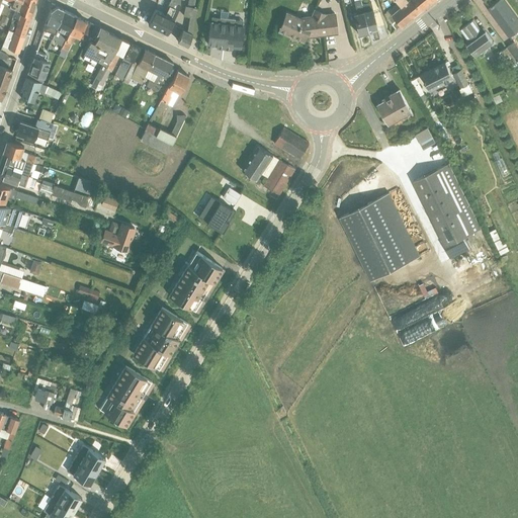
[(0,0),(0,14),(1,13),(5,3),(12,5),(13,0),(0,0)]
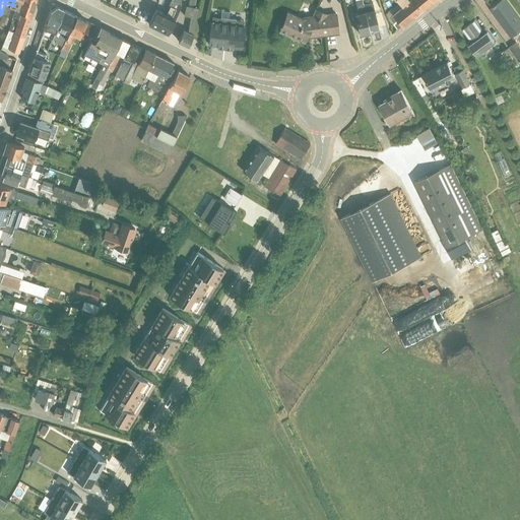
[(0,14),(0,25),(2,21),(4,22),(10,8),(15,10),(14,11),(16,12),(21,0),(13,0),(12,5),(5,3),(1,13),(0,14)]
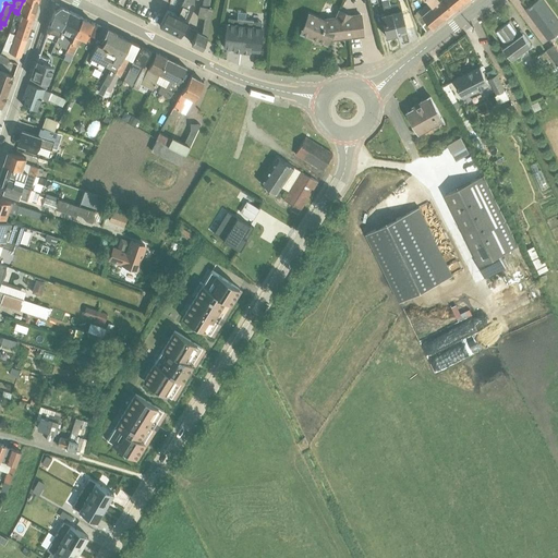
[(23,0),(17,13),(34,20),(39,0),(23,0)]
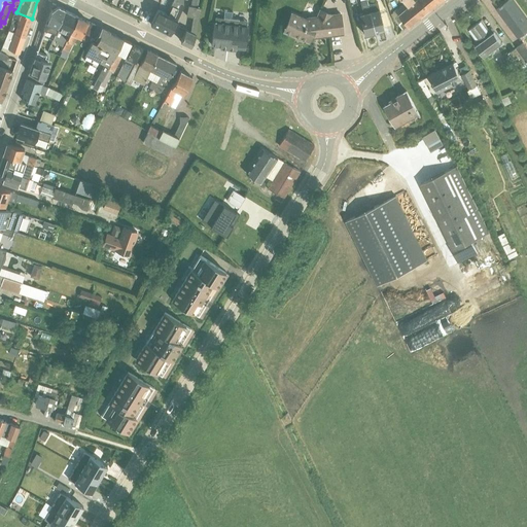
[(172,16),(167,14),(159,10),(151,25),(171,35),(184,6),(183,5),(184,3),(183,0),(174,0),(171,6),(175,8),(172,16)]
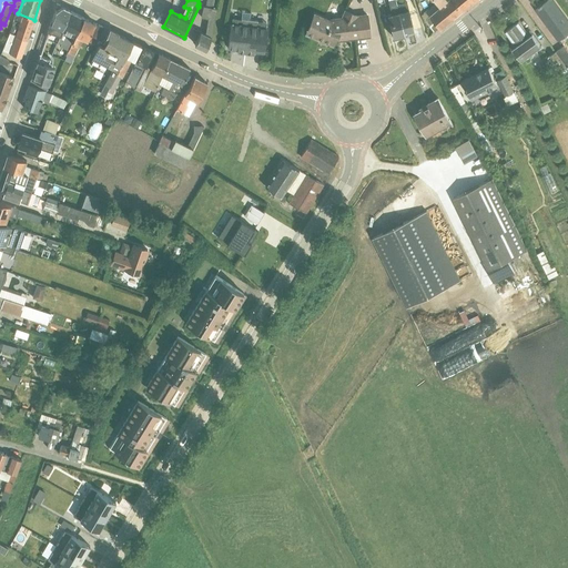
[(404,36),(397,6),(396,0),(395,0),(385,2),(393,38),(404,36)]
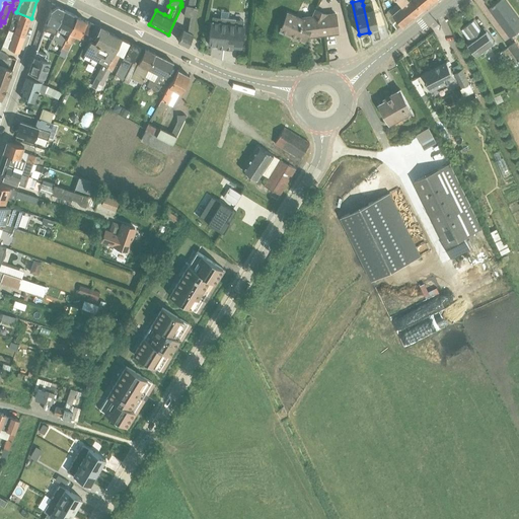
[(493,7),(490,9),(511,39),(518,32),(518,34),(518,19),(504,0),(502,0),(496,5),(496,4),(493,6),(493,7)]
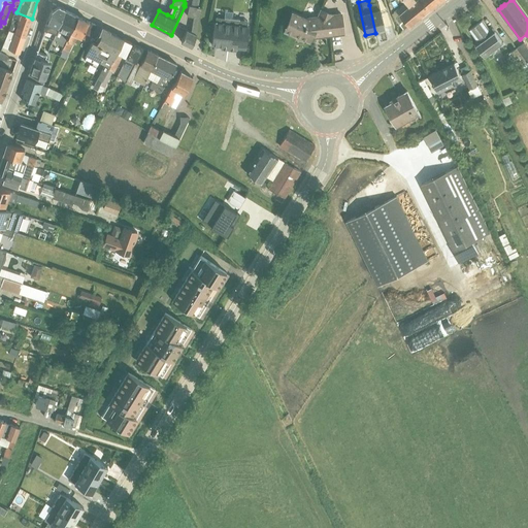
[(369,5),(375,33),(380,32),(380,30),(385,29),(378,2),(369,5)]
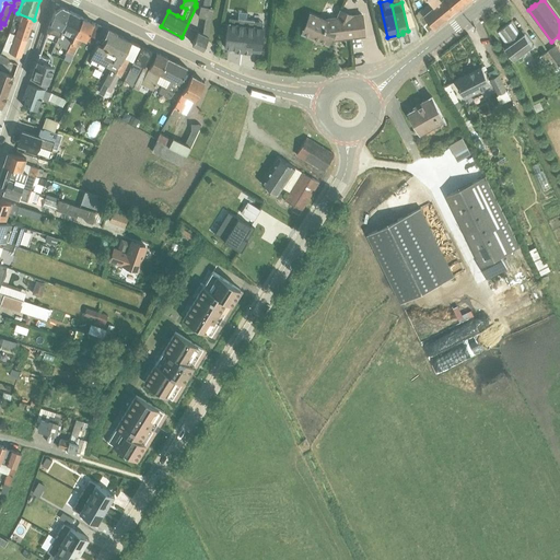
[(434,7),(431,3),(419,13),(418,16),(420,20),(434,7)]
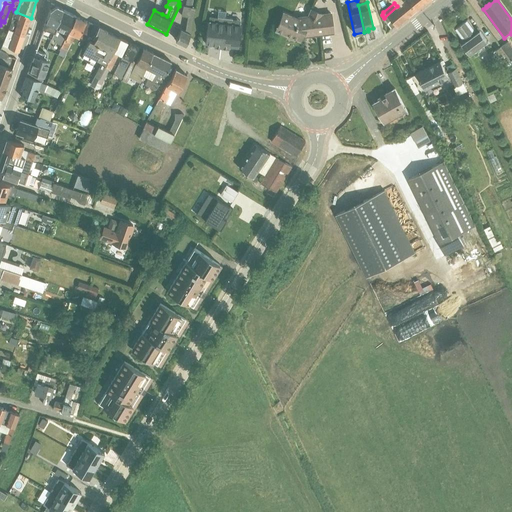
[(170,8),(166,6),(162,14),(167,16),(170,8)]
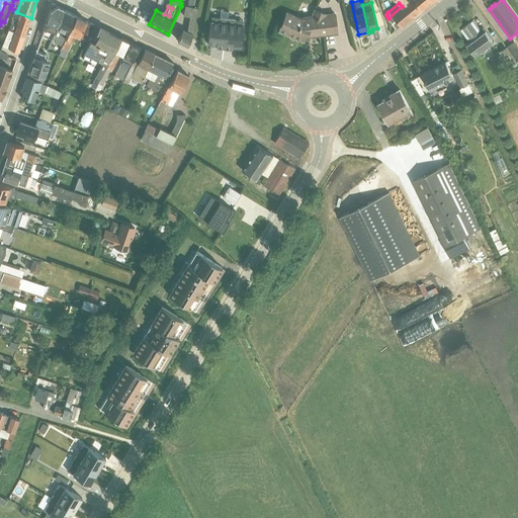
[(179,39),(178,41),(188,47),(193,34),(198,9),(196,8),(186,6),(184,16),(190,17),(188,31),(183,29),(179,39)]
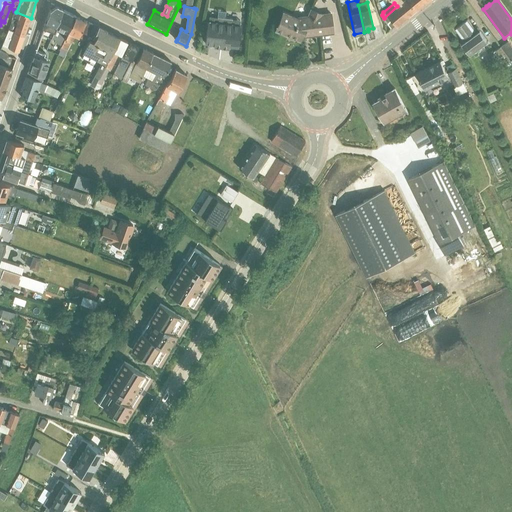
[(397,6),(384,18),(389,23),(392,20),(397,26),(398,27),(409,17),(399,6),(398,7),(397,6)]
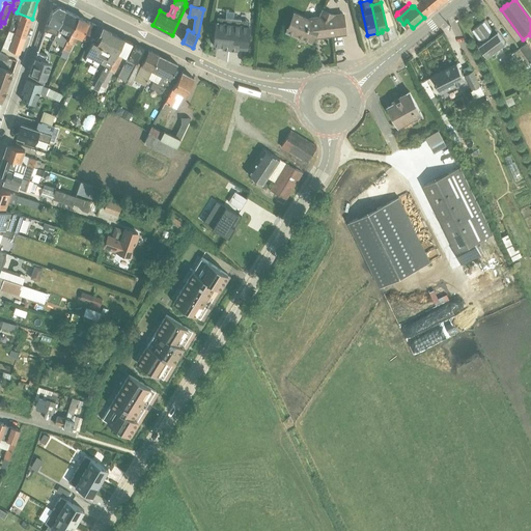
[(54,39),(66,11),(58,7),(56,11),(52,10),(44,36),(54,40),(54,39)]
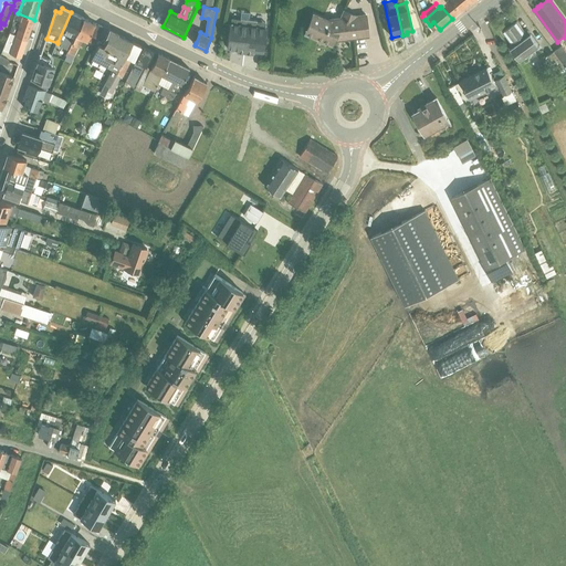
[(313,13),(304,34),(316,39),(317,42),(326,45),(328,44),(332,45),(336,37),(336,38),(343,40),(368,37),(366,14),(356,16),(344,10),(341,18),(327,19),(313,13)]
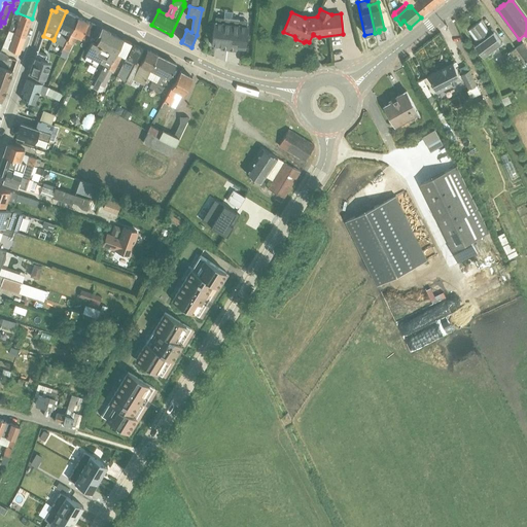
[(16,12),(14,11),(12,16),(20,20),(14,33),(25,37),(32,19),(16,12)]
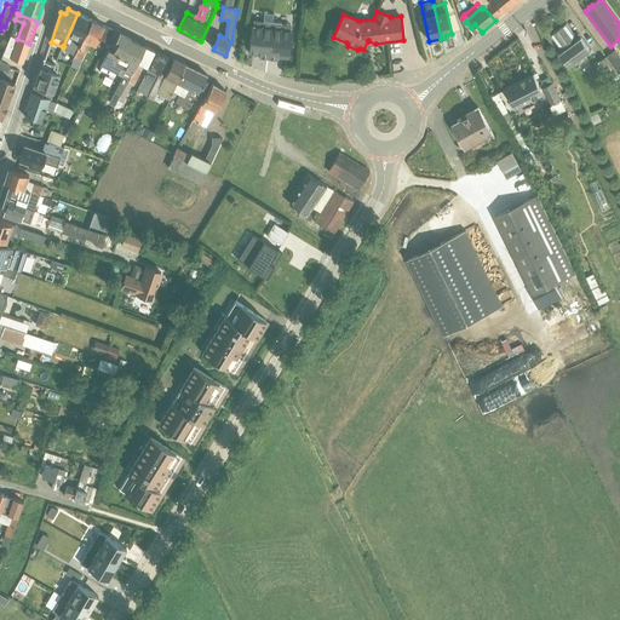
[(78,13),(63,46),(67,47),(63,57),(73,62),(75,57),(92,19),(78,13)]
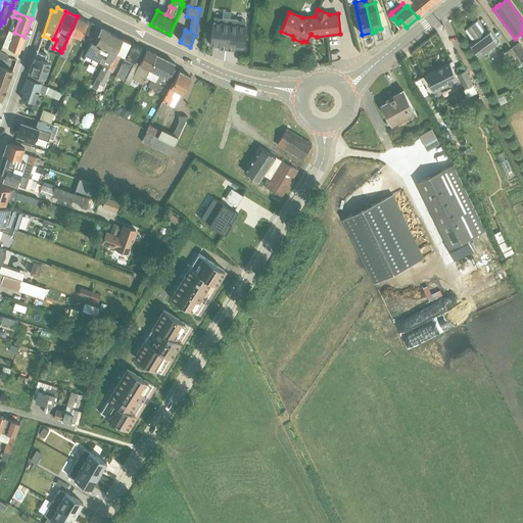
[(226,49),(230,18),(231,12),(223,11),(223,17),(222,17),(222,18),(215,17),(215,21),(212,21),(209,45),(219,46),(219,48),(226,49)]
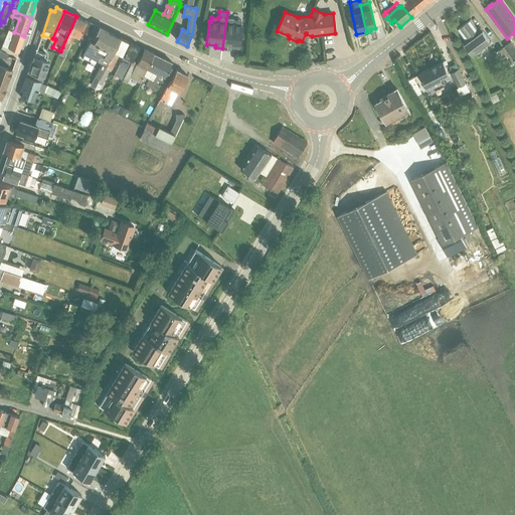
[(76,16),(62,47),(64,48),(67,50),(74,35),(88,41),(95,25),(76,16)]
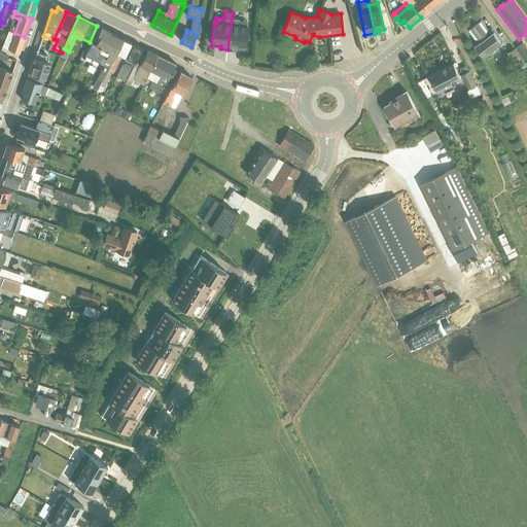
[(232,19),(227,49),(236,50),(236,48),(245,49),(247,21),(240,20),(240,19),(232,19)]
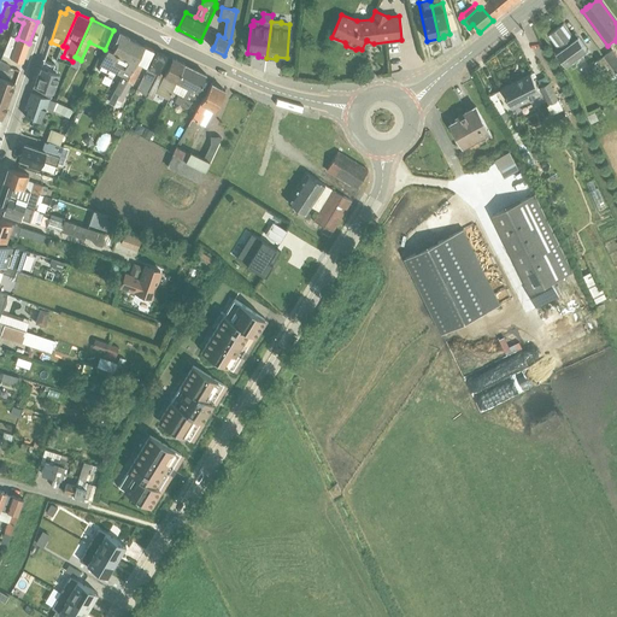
[(472,24),(469,28),(468,29),(472,36),(479,31),(472,24)]
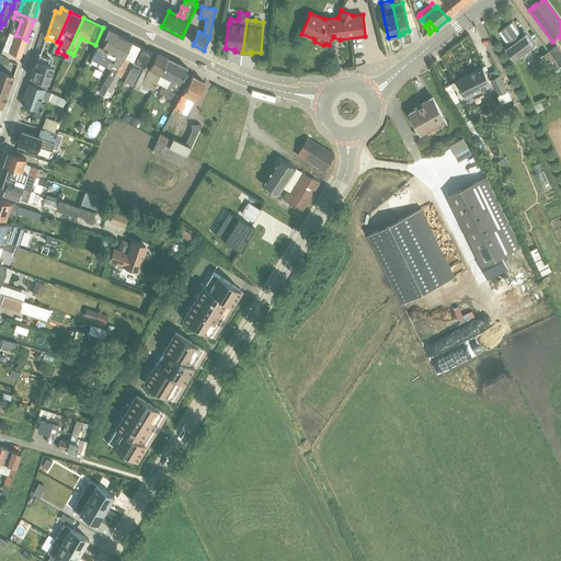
[(513,22),(499,33),(506,44),(504,46),(515,61),(535,46),(524,32),(521,33),(513,22)]
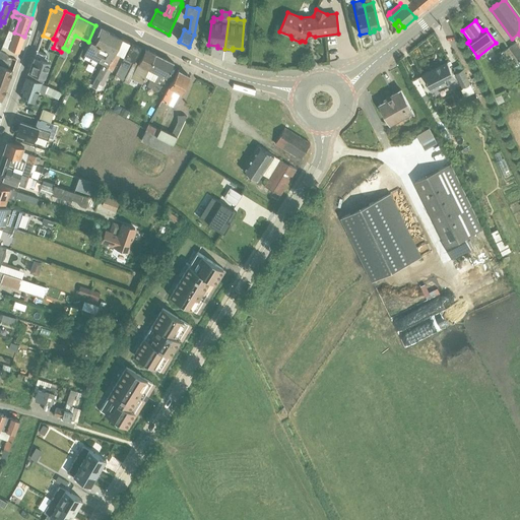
[(96,89),(121,38),(100,27),(93,42),(91,41),(84,56),(103,65),(91,87),(96,89)]
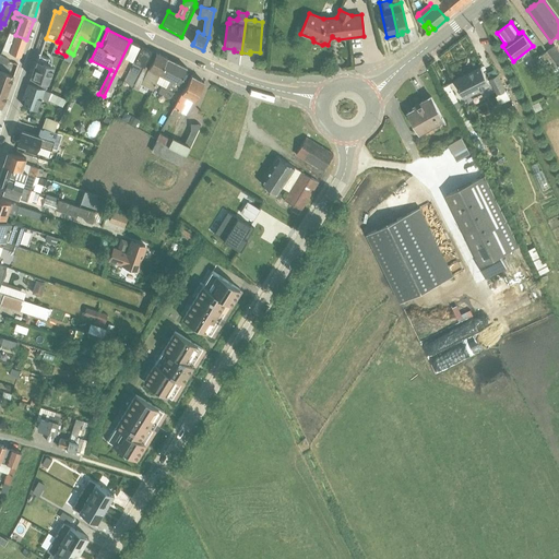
[(26,39),(15,35),(10,32),(3,50),(21,57),(26,39)]
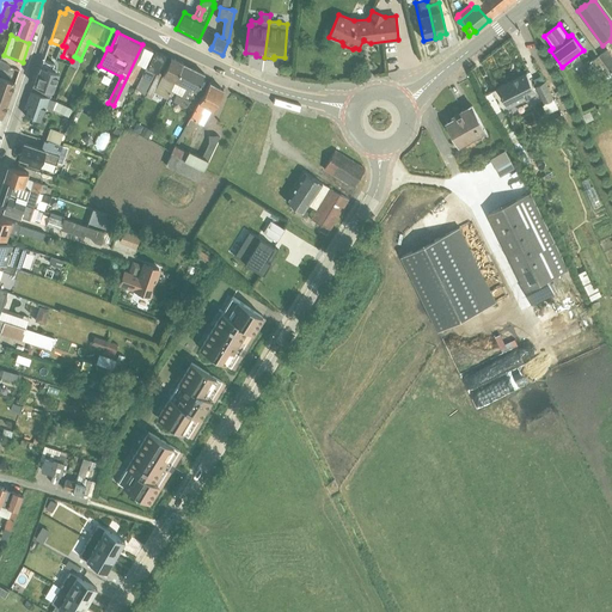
[(142,44),(114,105),(118,108),(123,97),(124,98),(130,84),(133,84),(142,65),(145,67),(153,50),(142,44)]
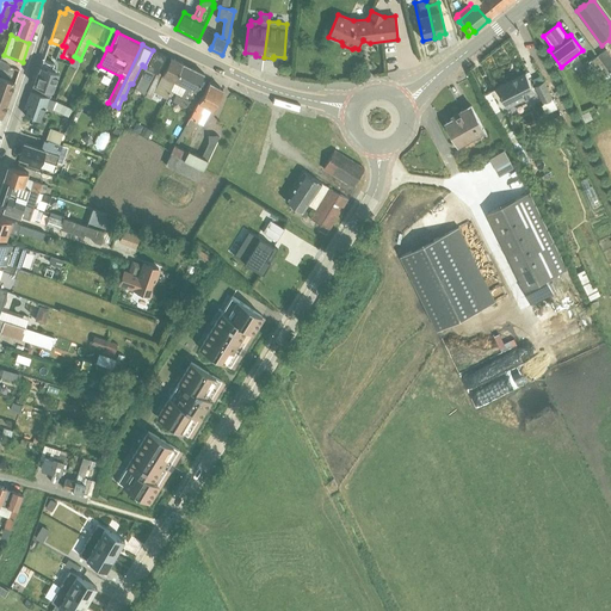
[(610,73),(610,72),(610,55),(606,50),(598,56),(610,73)]
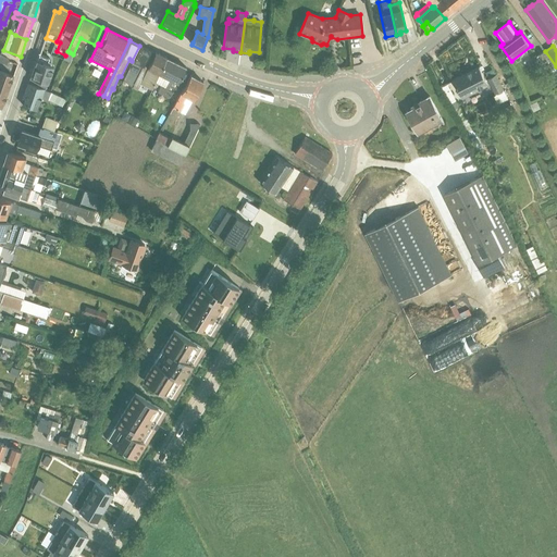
[(133,87),(144,65),(151,51),(147,50),(141,47),(124,81),(130,86),(133,87)]
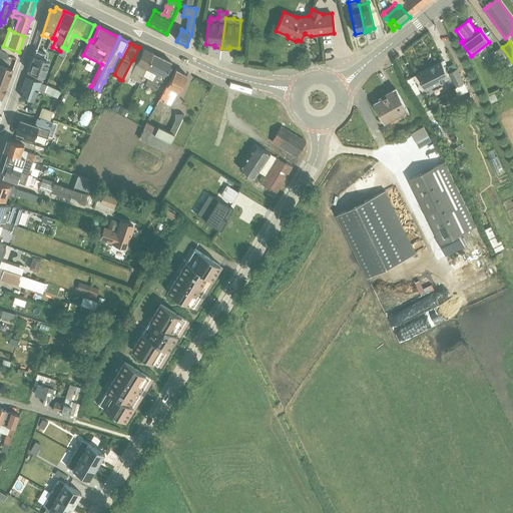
[(512,60),(512,61),(502,47),(495,52),(503,63),(504,62),(507,66),(508,65),(511,68),(512,66),(512,60)]
